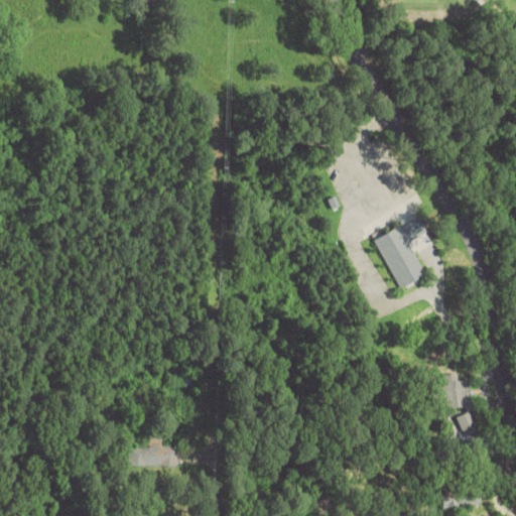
[(372,239),(398,288),(425,274),(408,242),(426,232),(417,215),(372,239)]
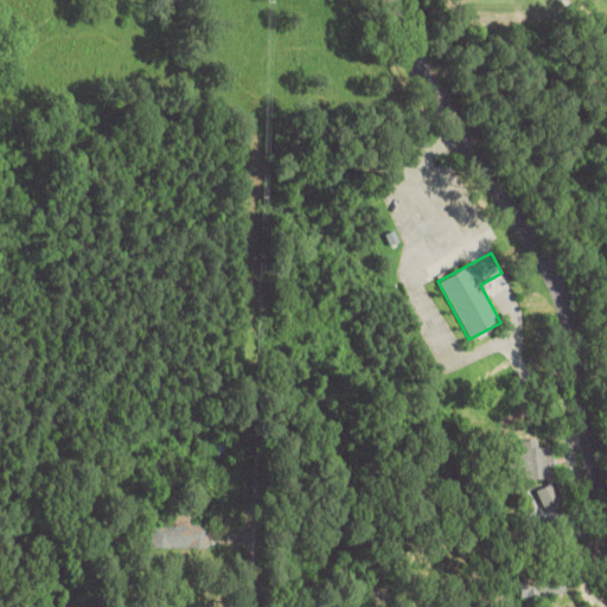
[(551,449),(513,449),(513,481),(551,481),(551,449)]
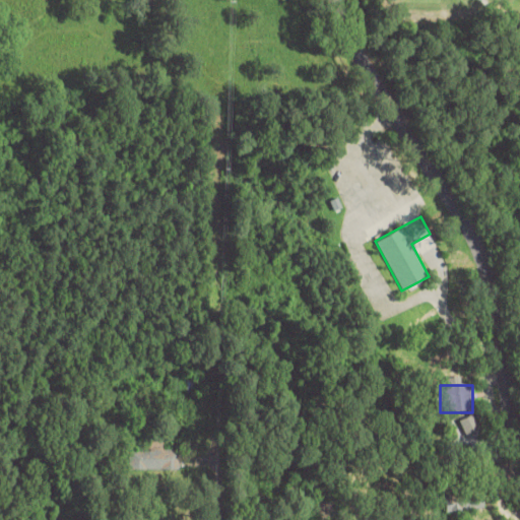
[(178,450),(127,450),(127,469),(178,469),(178,450)]
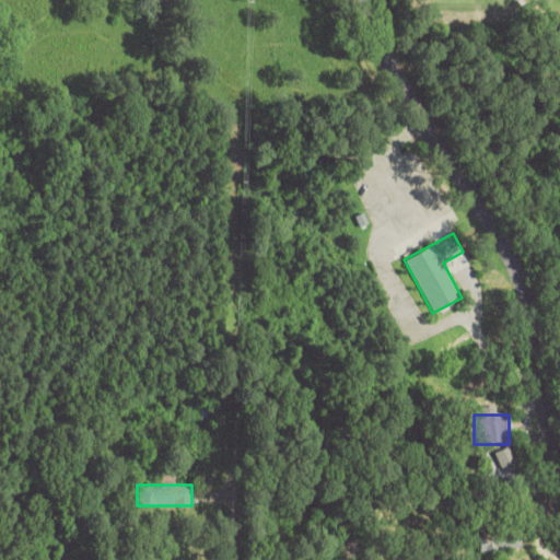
[(520,529),(479,529),(479,549),(520,549),(520,529)]
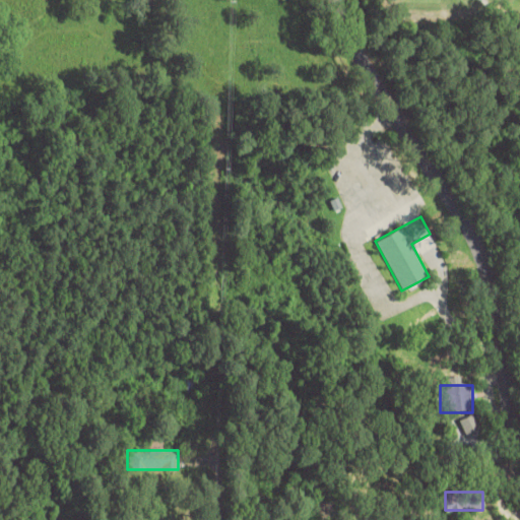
[(393,501),(380,493),(373,506),(387,513),(393,501)]
